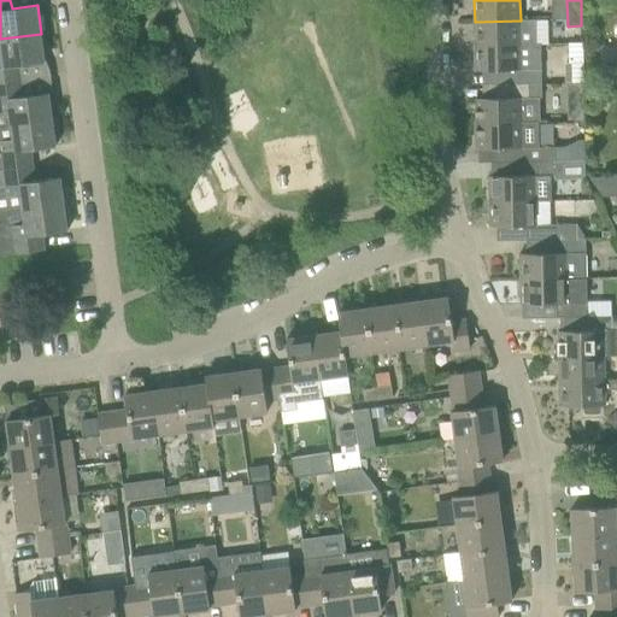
[(536,45),(536,19),(521,19),(521,21),(475,22),(475,46),(536,45)]
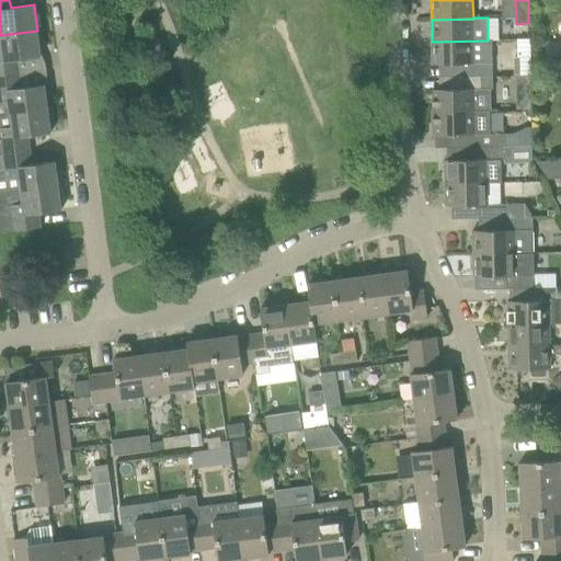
[(37,31),(0,35),(0,75),(20,72),(18,60),(41,57),(37,31)]
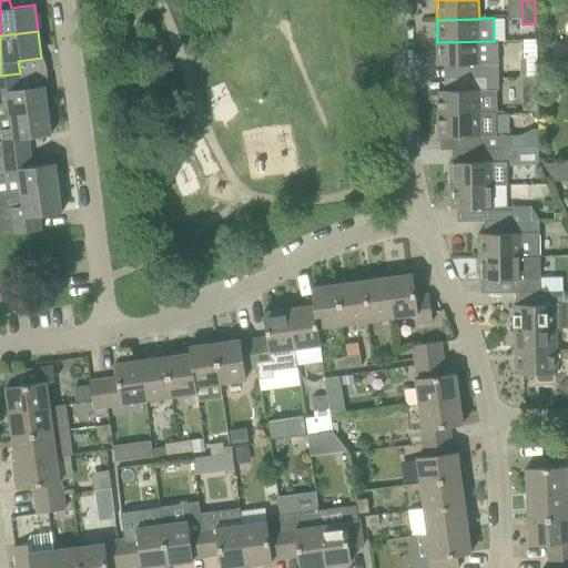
[(526,58),(538,58),(537,40),(526,41),(526,58)]
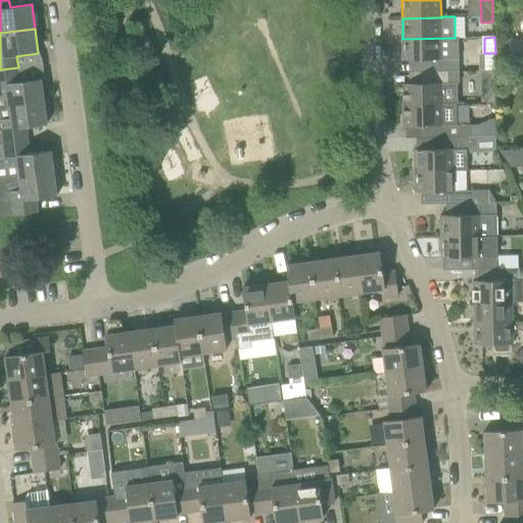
[(460,58),(459,38),(455,38),(402,39),(403,60),(432,59),(433,70),(461,70),(460,58)]
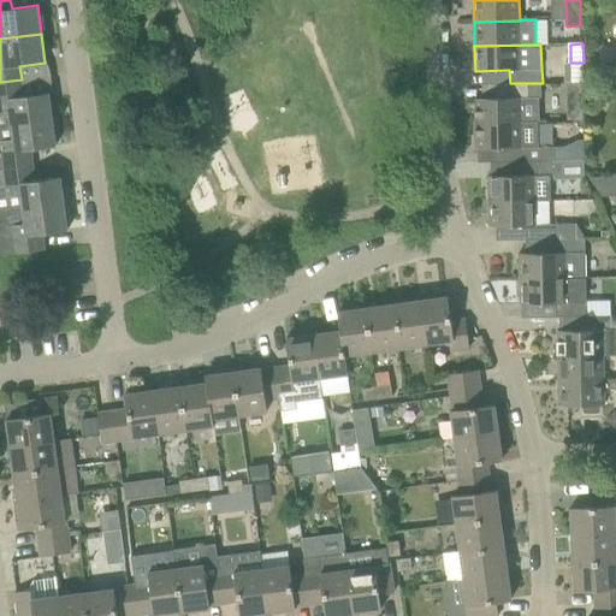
[(0,111),(9,110),(10,125),(53,119),(49,93),(23,96),(22,80),(0,82),(0,111)]
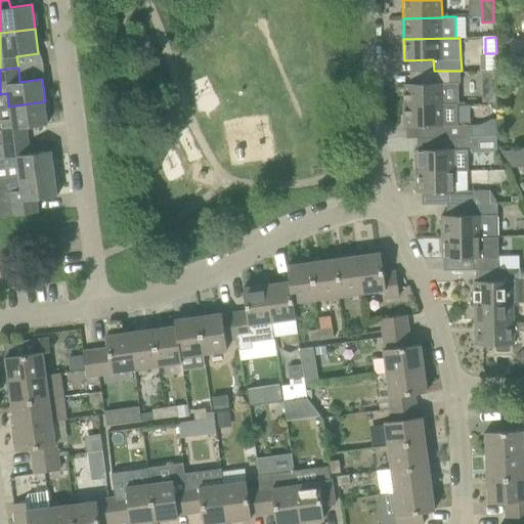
[(404,84),(404,104),(457,103),(457,83),(462,83),(462,71),(434,71),(434,82),(404,84)]
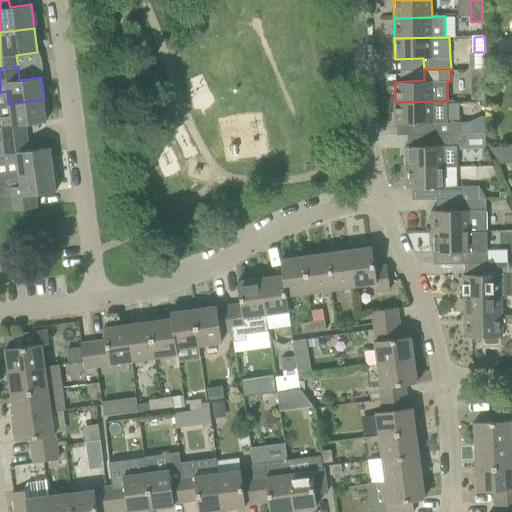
[(44,99),(8,104),(0,104),(0,141),(4,141),(27,138),(26,125),(47,121),(44,99)]
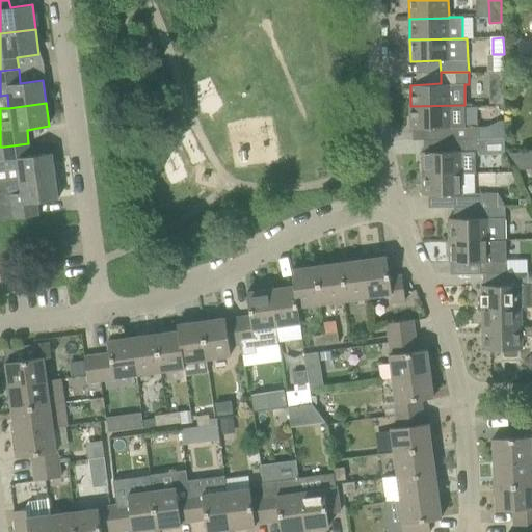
[(440,139),(447,139),(479,139),(479,127),(464,127),(464,105),(410,106),(411,129),(440,128),(440,139)]
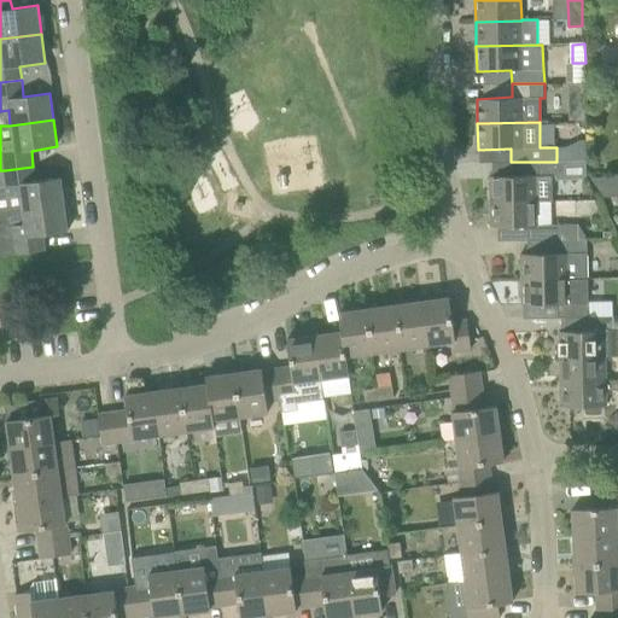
[(490,176),(491,202),(551,202),(551,175),(557,175),(557,162),(519,162),(519,176),(490,176)]
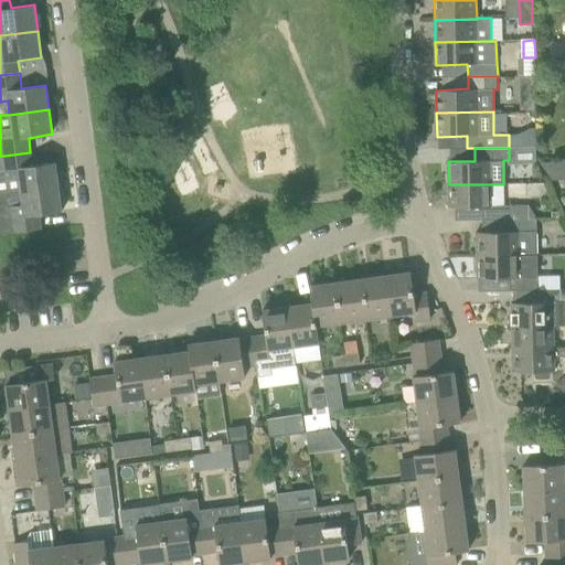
[(0,194),(20,193),(60,188),(56,162),(32,166),(30,152),(4,156),(7,172),(0,172),(0,194)]
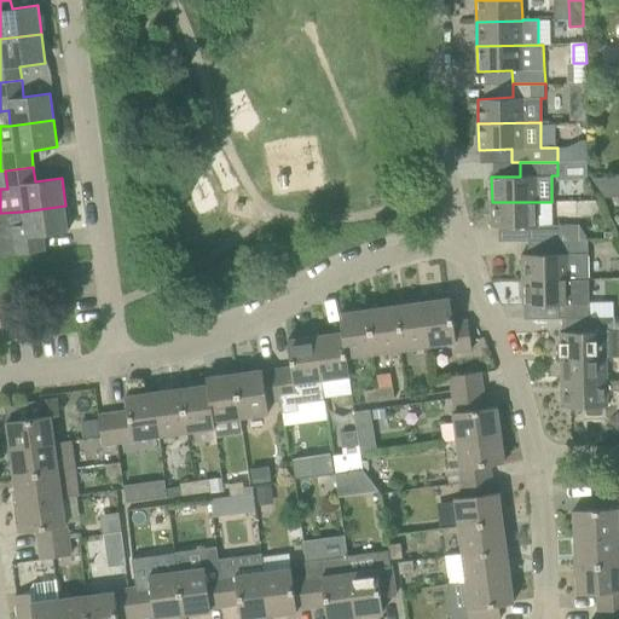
[(618,194),(618,174),(600,175),(601,195),(618,194)]
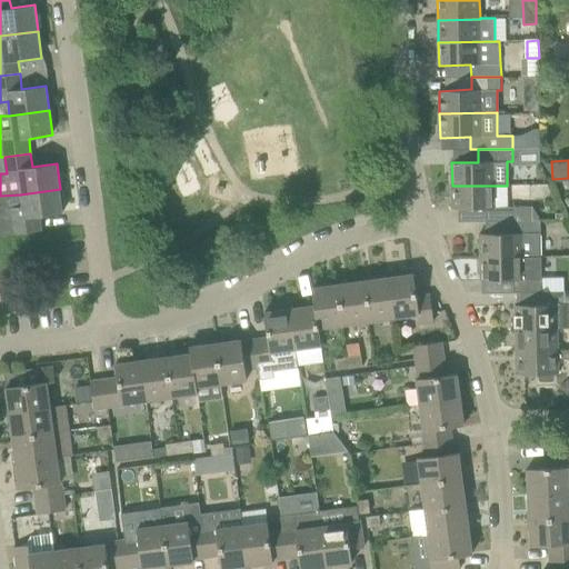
[(521,186),(521,197),(549,196),(549,185),(521,186)]
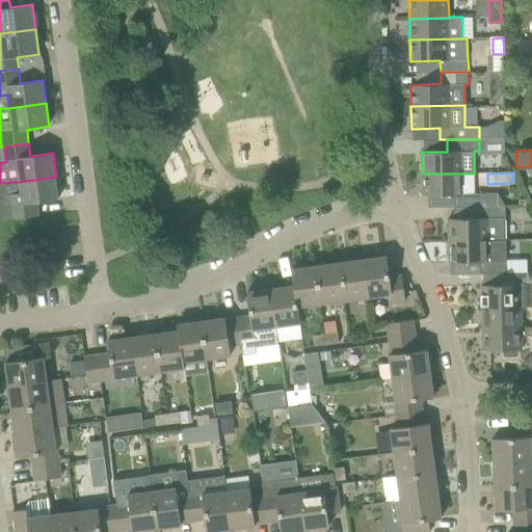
[(454,207),(483,206),(483,193),(475,193),(474,174),(423,174),(423,195),(454,194),(454,207)]
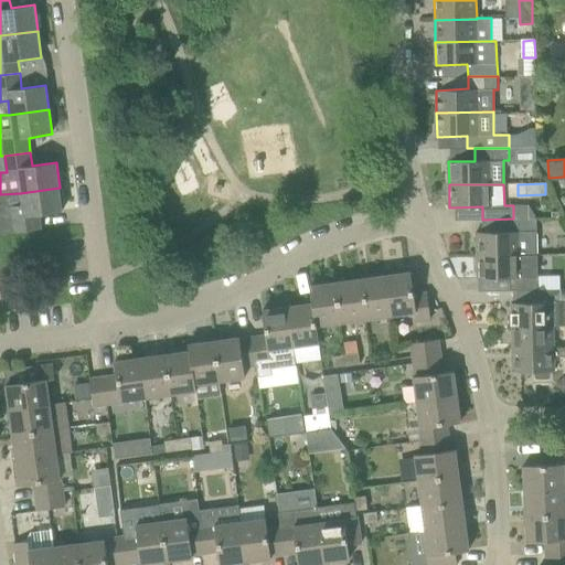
[(63,212),(60,188),(20,193),(22,205),(10,208),(14,233),(42,230),(40,214),(63,212)]
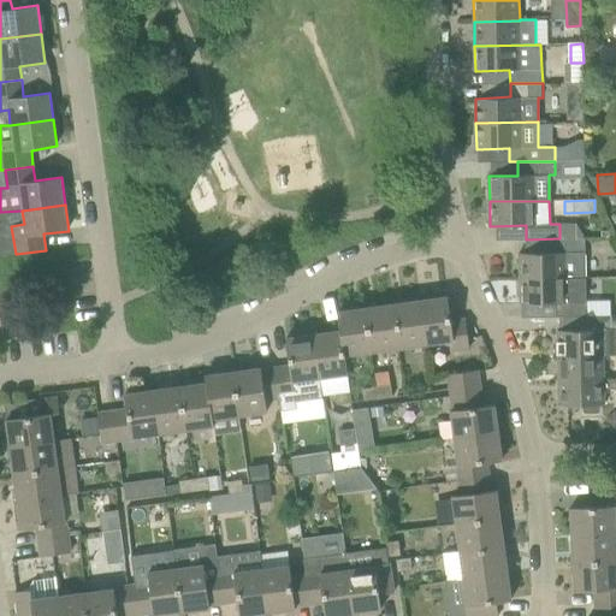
[(586,278),(585,238),(560,238),(560,254),(519,253),(520,279),(586,278)]
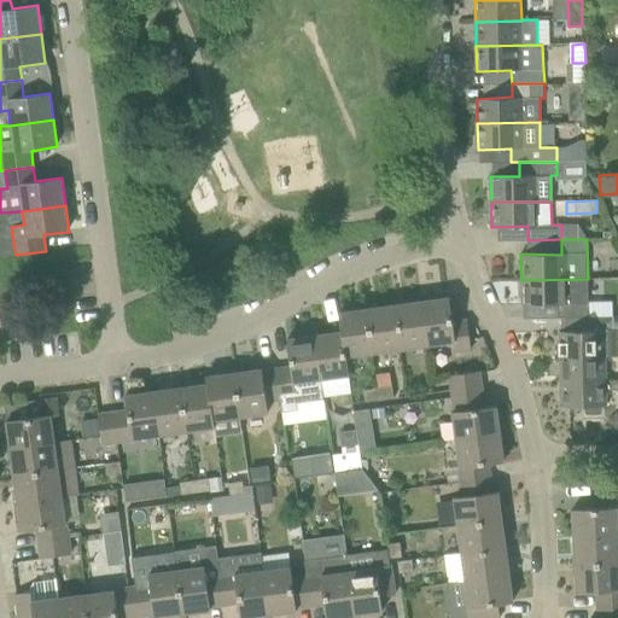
[(559,318),(582,316),(588,316),(588,279),(522,280),(522,304),(559,304),(559,318)]
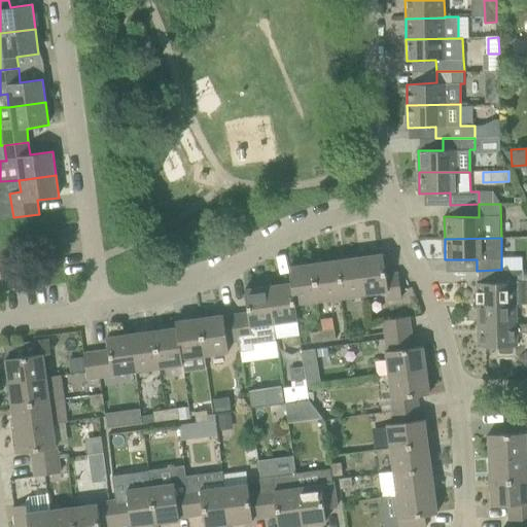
[(383,254),(359,257),(364,294),(387,291),(388,301),(401,299),(398,273),(386,274),(383,254)]
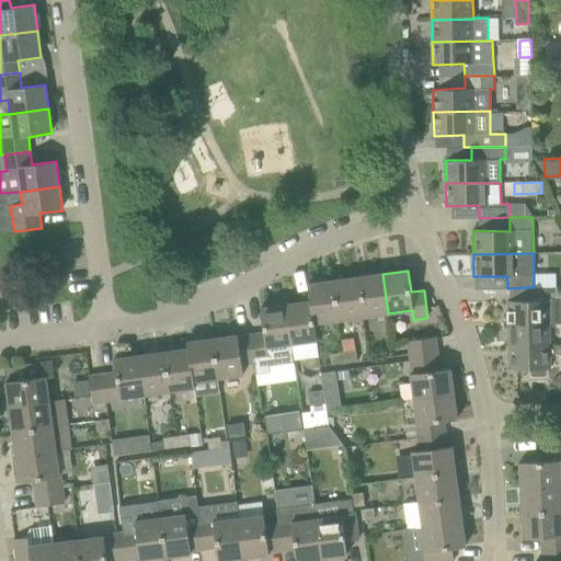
[(388,313),(382,274),(358,277),(363,317),(388,313)]
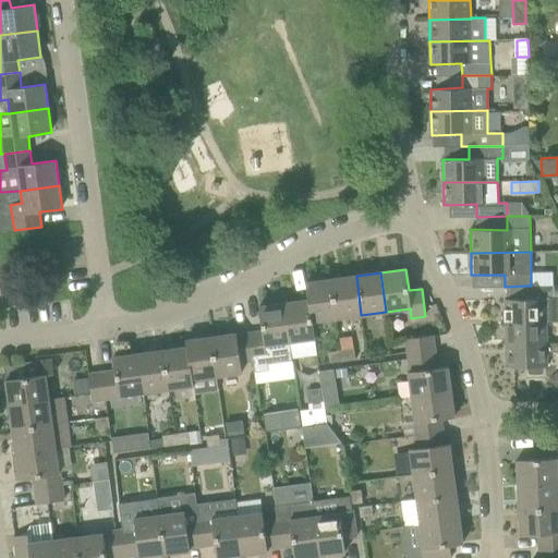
[(356,276),(331,279),(337,318),(361,315),(356,276)]
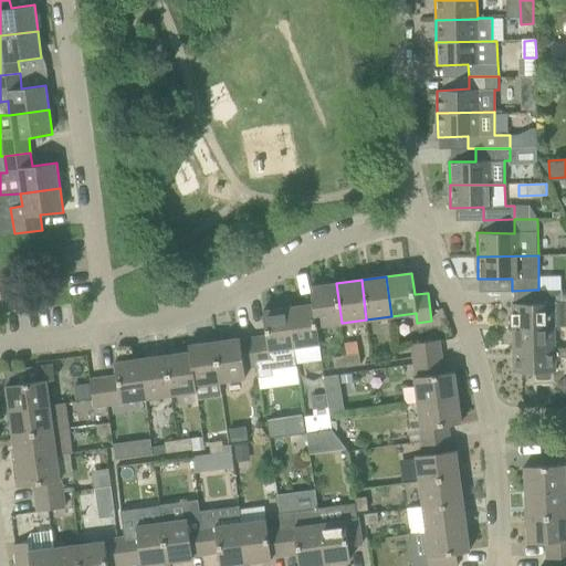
[(342,323),(336,283),(311,286),(313,304),(314,304),(317,326),(318,326),(342,323)]
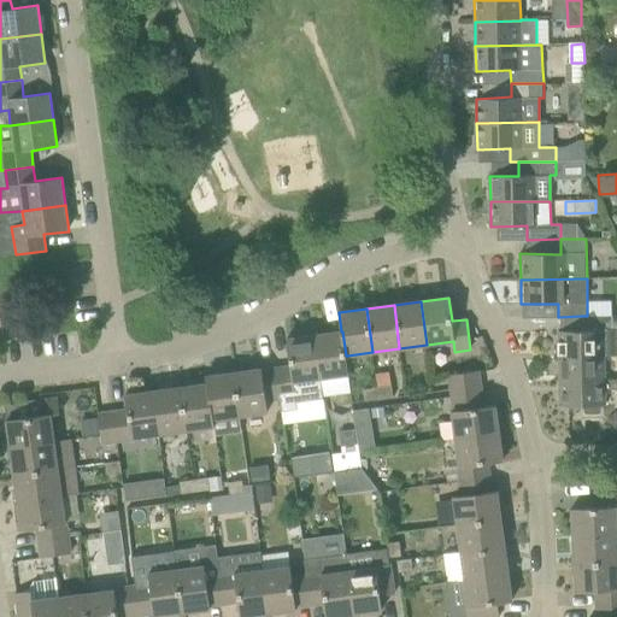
[(611,316),(587,316),(581,316),(582,331),(558,331),(559,357),(605,356),(616,354),(616,329),(612,329),(611,316)]
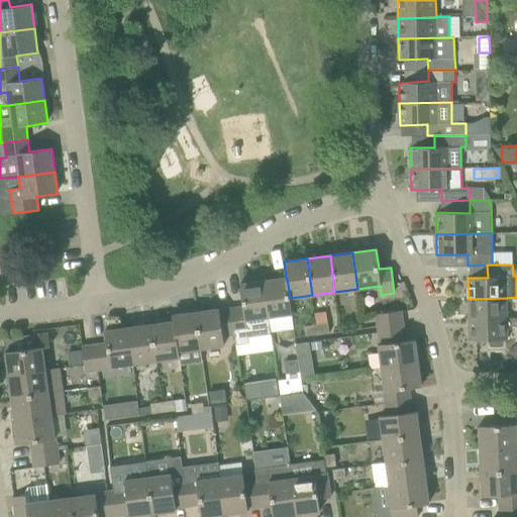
[(286,278),(264,281),(269,317),(293,314),(291,298),(290,298),(287,278),(286,278)]
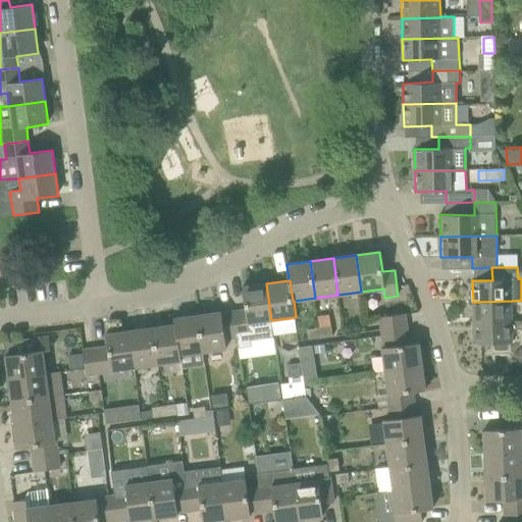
[(271,320),(266,283),(243,286),(246,310),(233,312),(238,337),(239,349),(252,347),(251,341),(274,337),(271,320)]
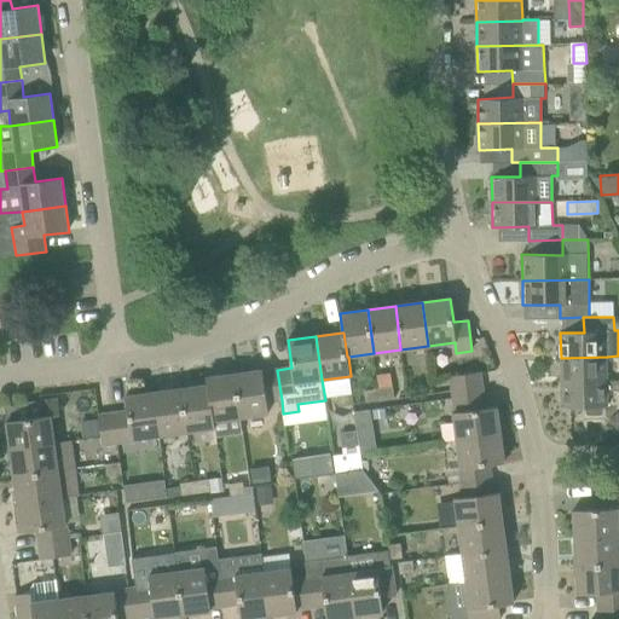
[(561,358),(561,382),(607,381),(607,357),(561,358)]
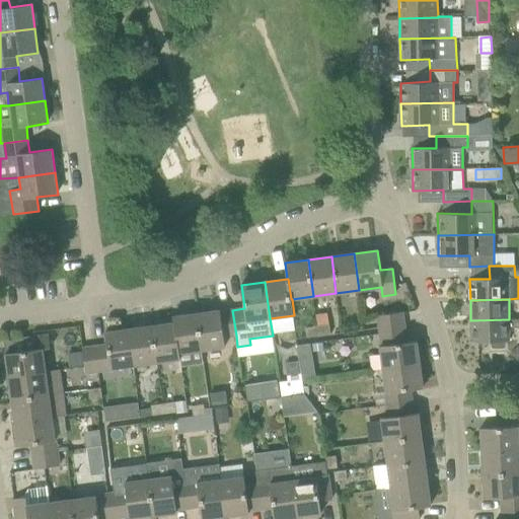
[(224,338),(236,336),(232,310),(221,311),(220,310),(197,313),(202,350),(225,347),(224,338)]
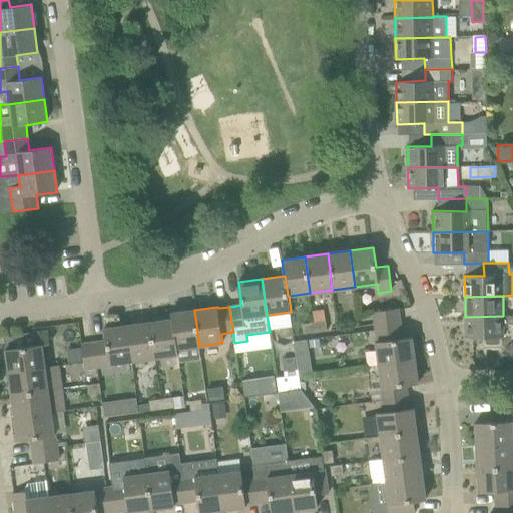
[(375,324),(400,321),(399,309),(374,312),(375,324)]
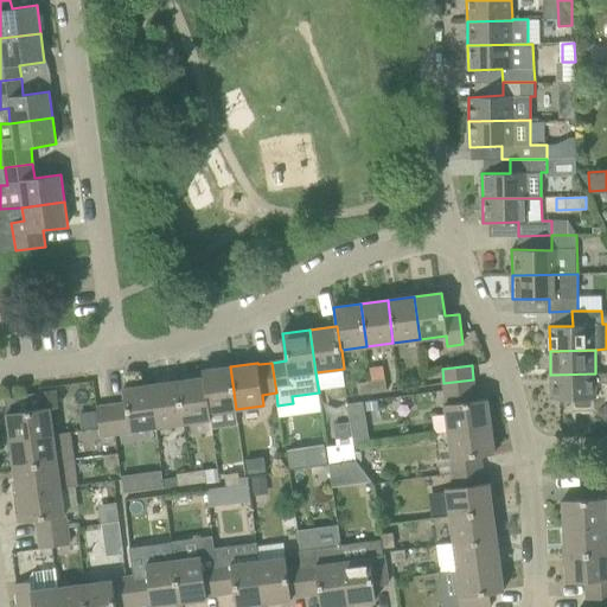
[(209,413),(210,413),(236,409),(230,366),(203,370),(204,377),(209,413)]
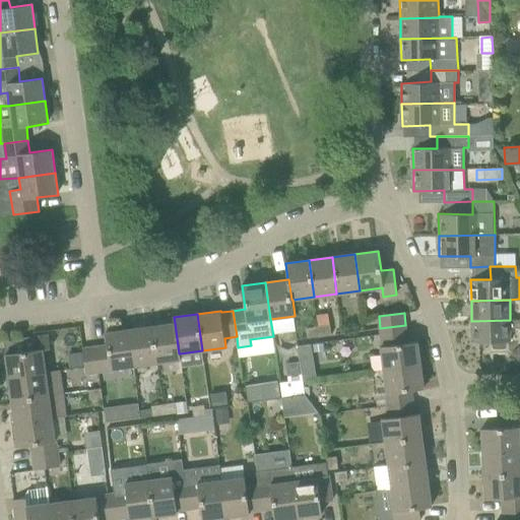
[(519,320),(510,320),(471,321),(471,342),(493,342),(493,346),(495,348),(505,348),(506,346),(506,342),(510,342),(510,328),(519,327),(519,320)]
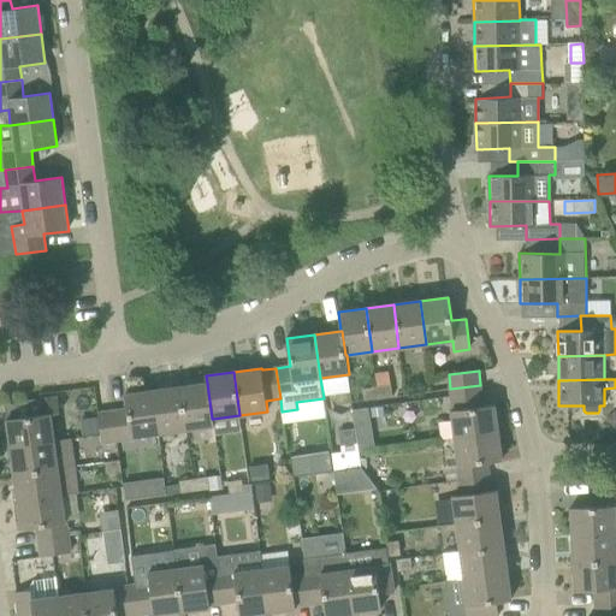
[(207,383),(181,386),(187,431),(214,427),(213,419),(212,419),(207,383)]
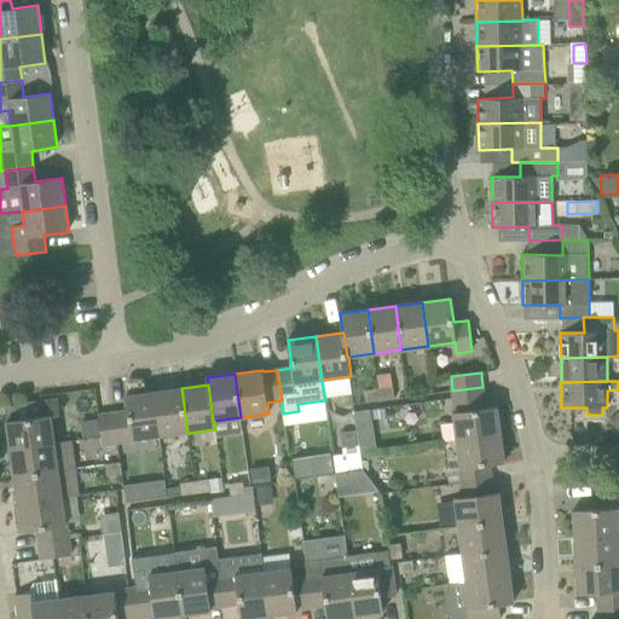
[(379,389),(381,401),(395,399),(393,387),(379,389)]
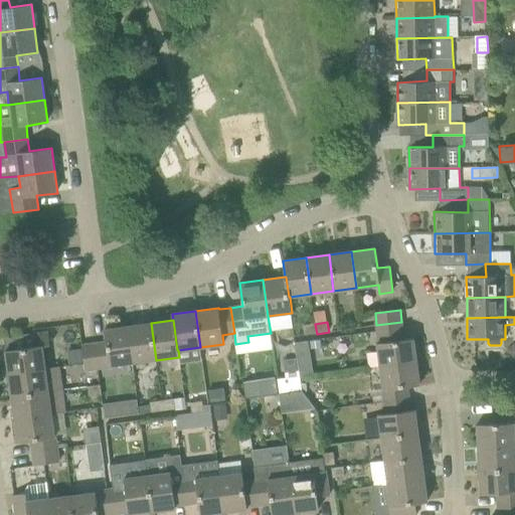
[(151,323),(128,326),(133,363),(156,360),(151,323)]
